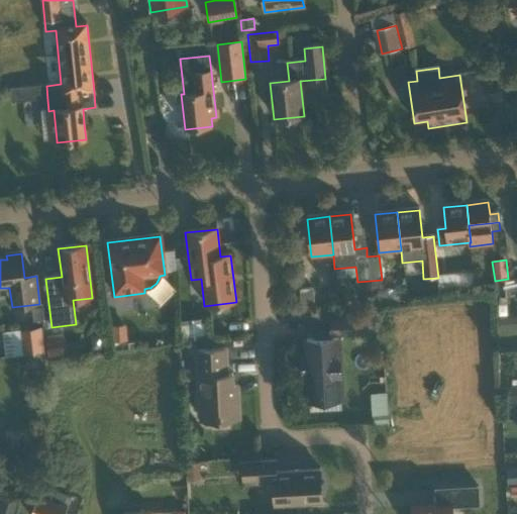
[(383,294),(382,281),(371,282),(373,308),(406,305),(405,292),(383,294)]
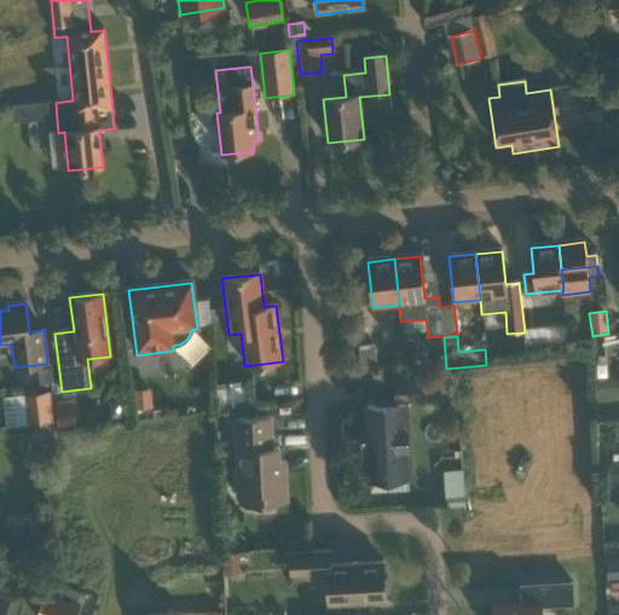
[(611,336),(597,336),(600,354),(600,357),(612,355),(612,353),(611,336)]
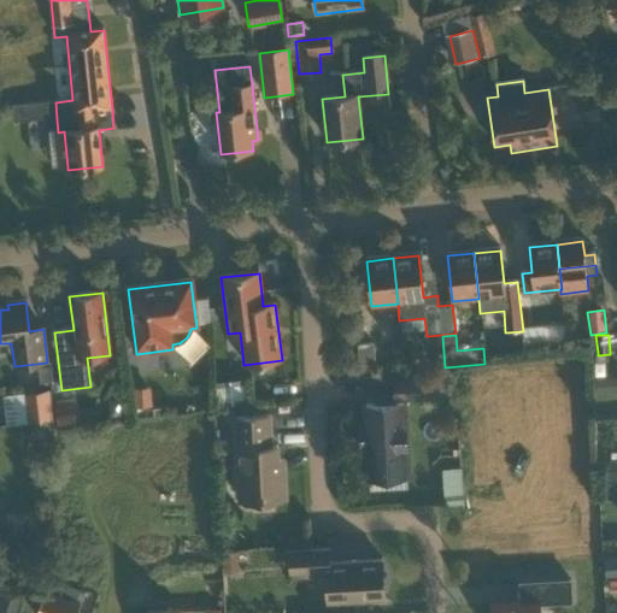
[(565,337),(523,341),(524,353),(566,349),(565,337)]
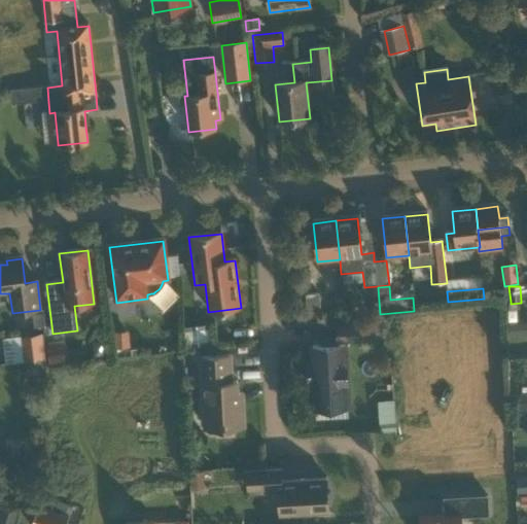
[(306,295),(307,310),(321,309),(320,294),(306,295)]
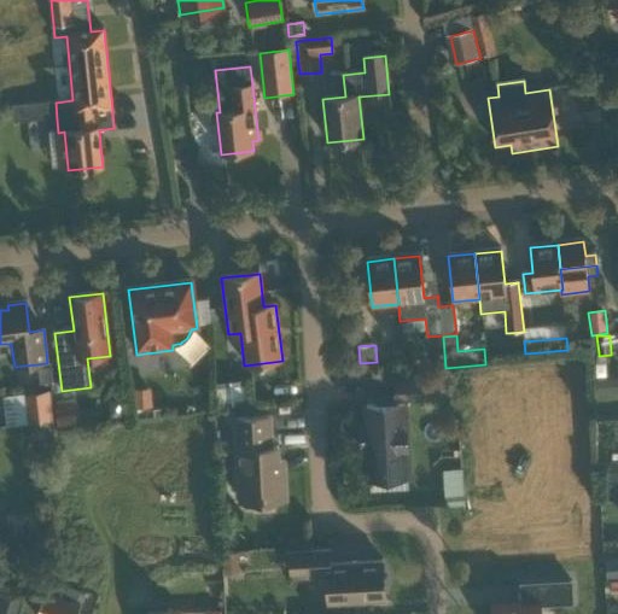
[(51,369),(39,370),(41,386),(53,384),(51,369)]
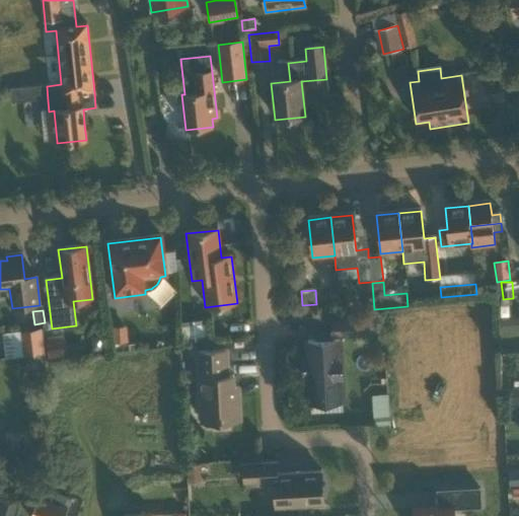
[(363,316),(331,318),(332,336),(364,335),(383,334),(382,313),(363,314),(363,316)]
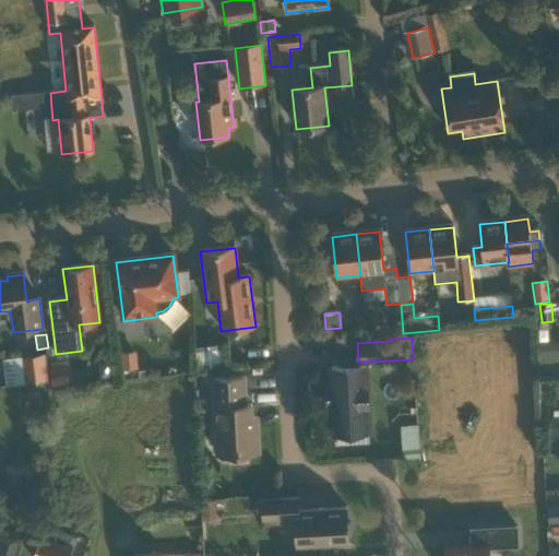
[(558,344),(540,345),(542,358),(558,357),(558,344)]
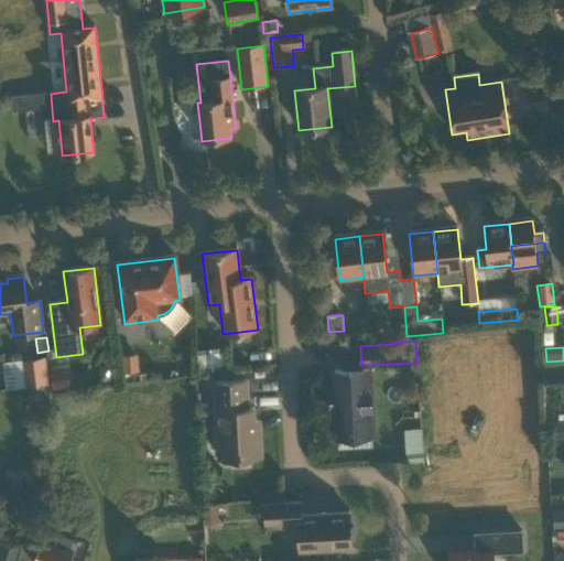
[(218,348),(196,352),(199,375),(221,371),(218,348)]
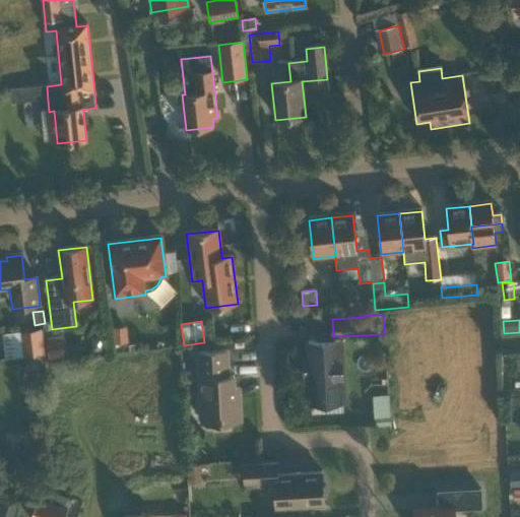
[(124,329),(113,329),(114,345),(125,344),(124,329)]
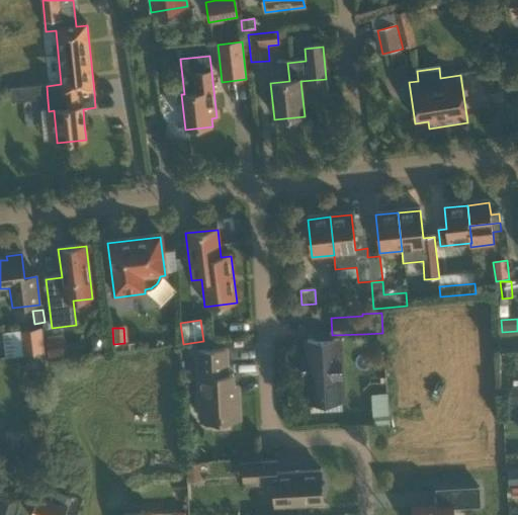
[(41,330),(20,332),(23,356),(45,353),(41,330)]
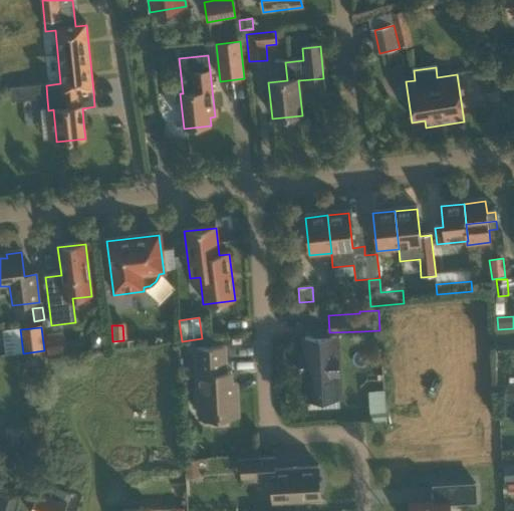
[(46,336),(48,356),(62,354),(60,335),(46,336)]
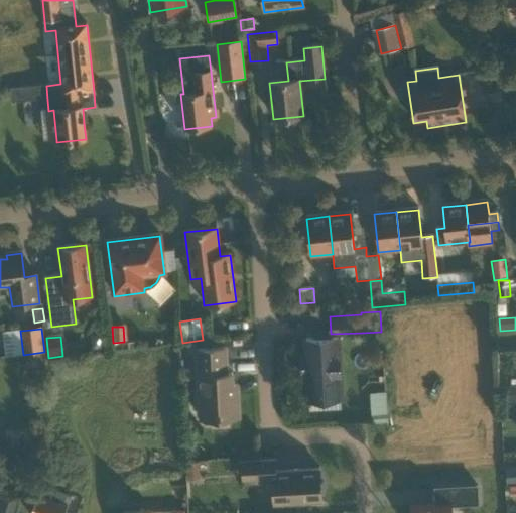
[(314,341),(305,341),(308,401),(341,399),(337,339),(314,341)]
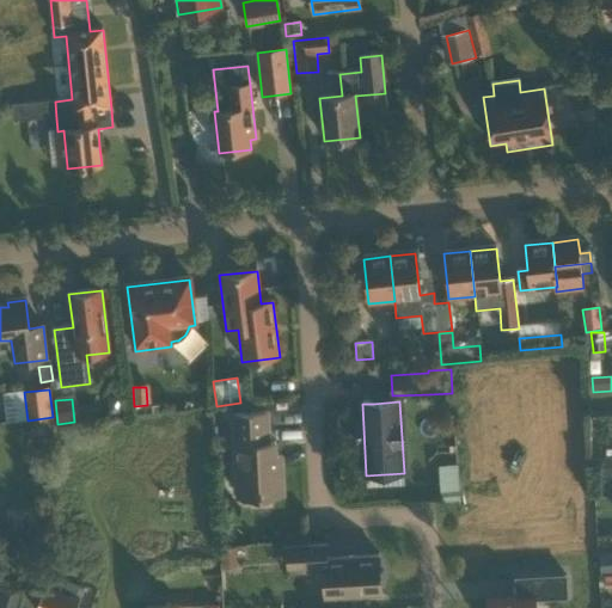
[(283,497),(281,458),(276,458),(275,443),(269,444),(267,413),(233,416),(238,499),(283,497)]
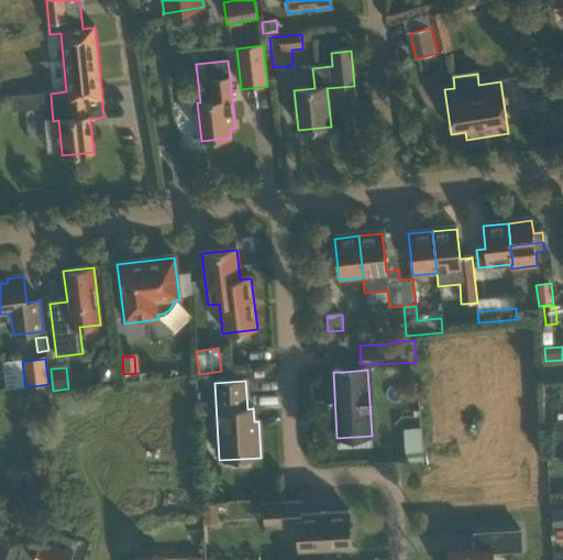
[(562,421),(549,423),(551,441),(562,440),(562,421)]
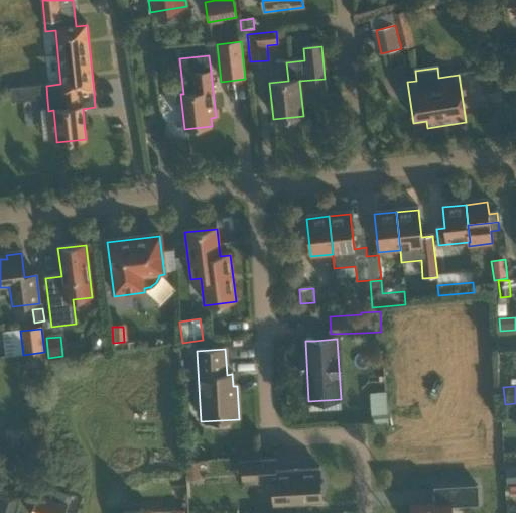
[(390,414),(390,392),(375,392),(375,414),(390,414)]
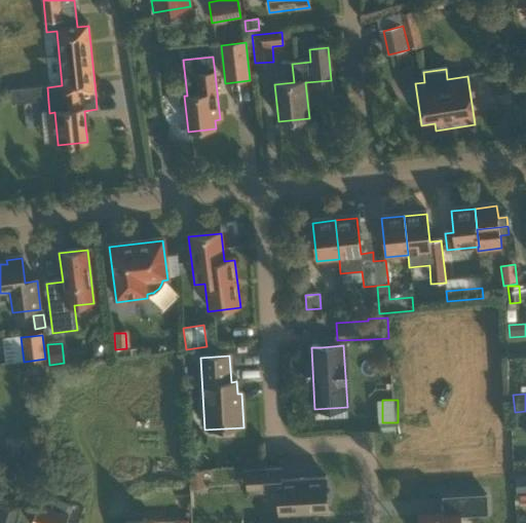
[(328,513),(326,479),(282,482),(280,470),(247,472),(248,490),(277,489),(279,516),(328,513)]
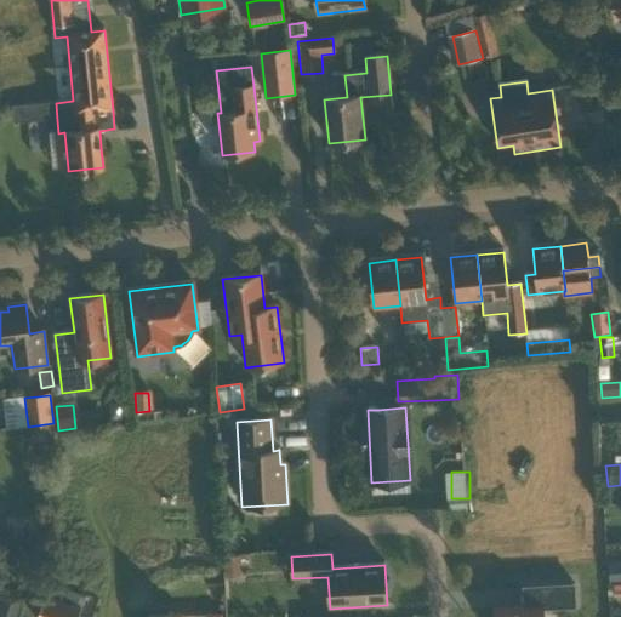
[(240,558),(224,559),(224,578),(241,578),(240,558)]
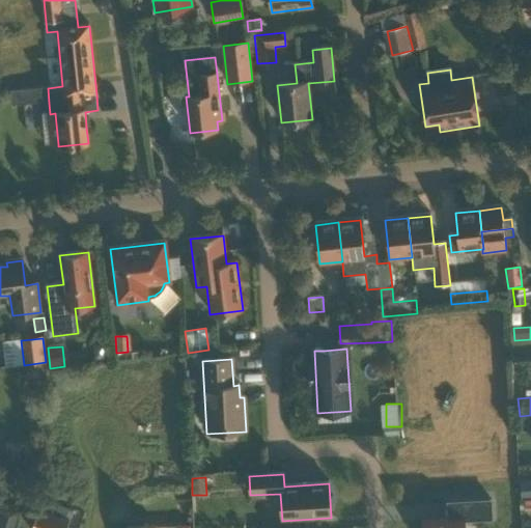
[(530,482),(520,483),(521,499),(530,498),(530,482)]
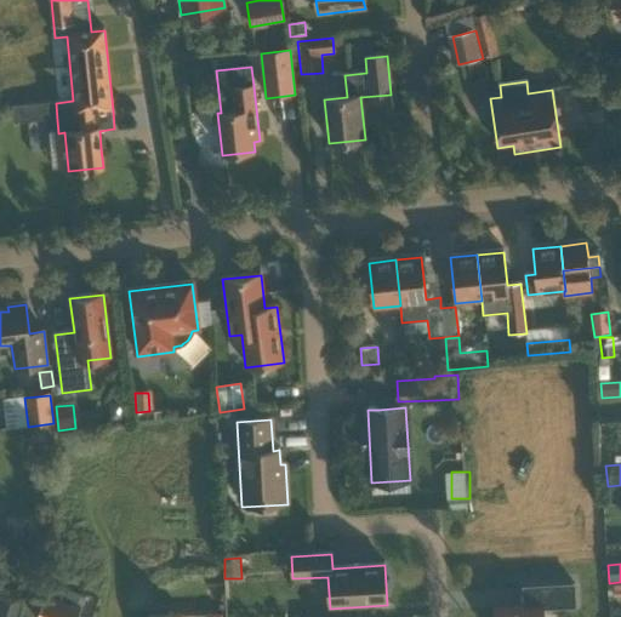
[(542,616),(542,610),(552,609),(551,587),(523,588),(524,609),(495,611),(495,616),(542,616)]
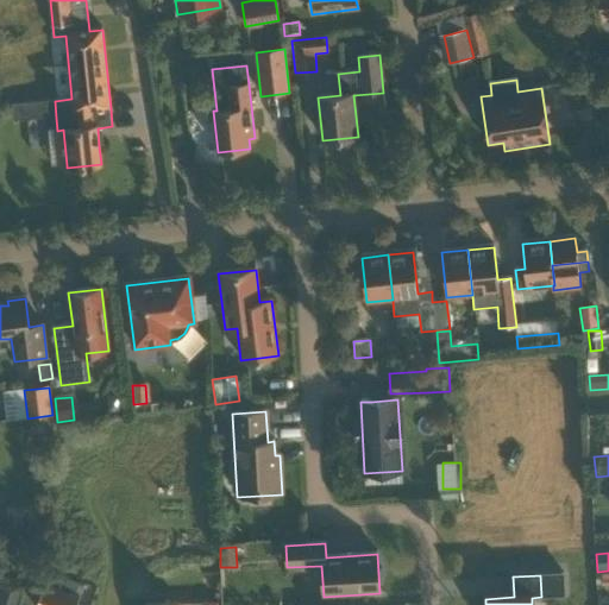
[(69,581),(67,590),(77,593),(80,585),(69,581)]
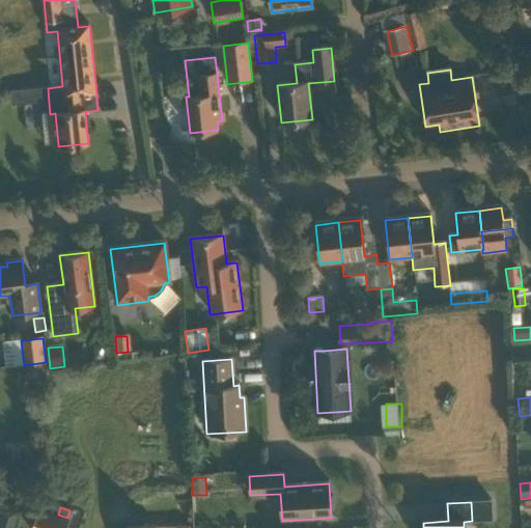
[(68,527),(70,524),(37,512),(32,527),(68,527)]
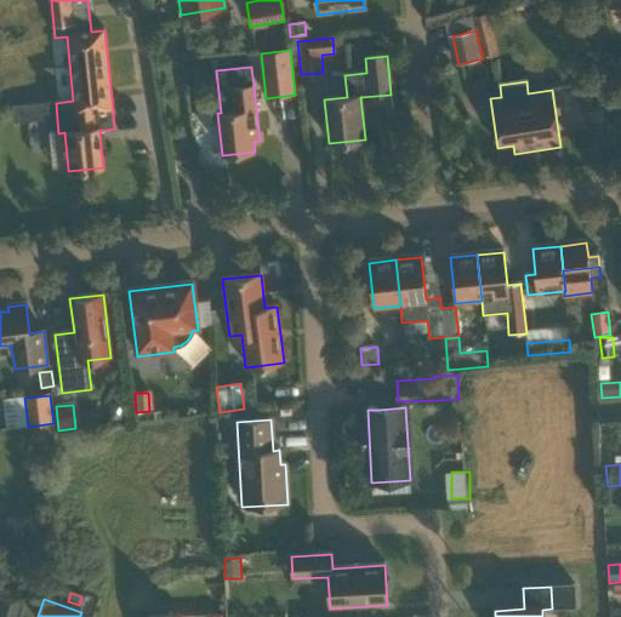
[(4,603),(0,613),(0,616),(16,616),(20,607),(4,603)]
